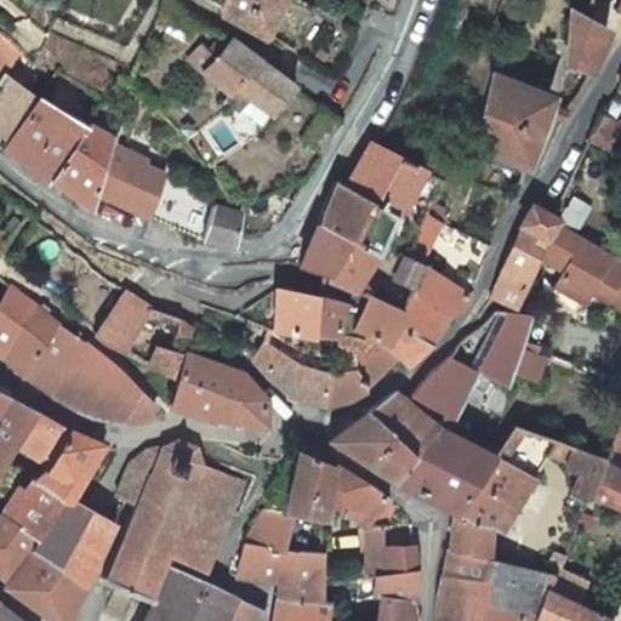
[(268,34),(284,0),(223,0),(221,7),(268,34)]
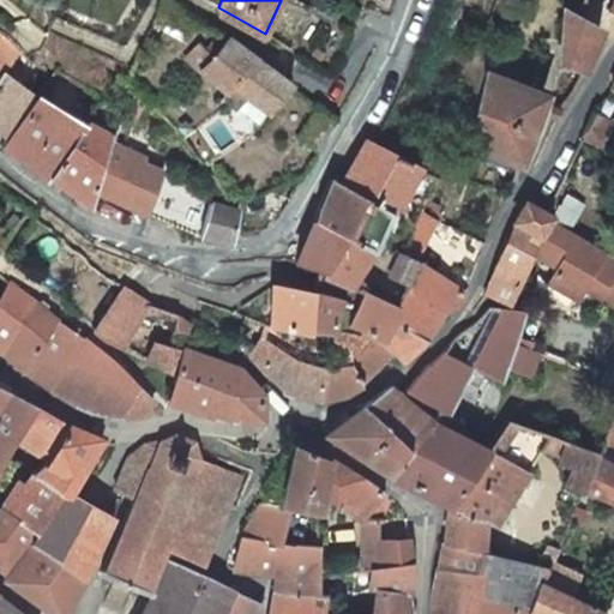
[(601,30),(565,11),(559,64),(583,73),(601,30)]
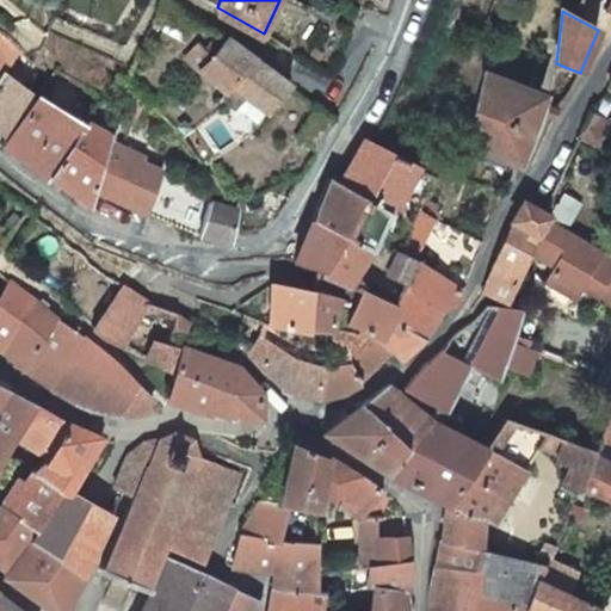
[(0,78),(4,74),(19,53),(12,42),(4,36),(0,34),(0,78)]
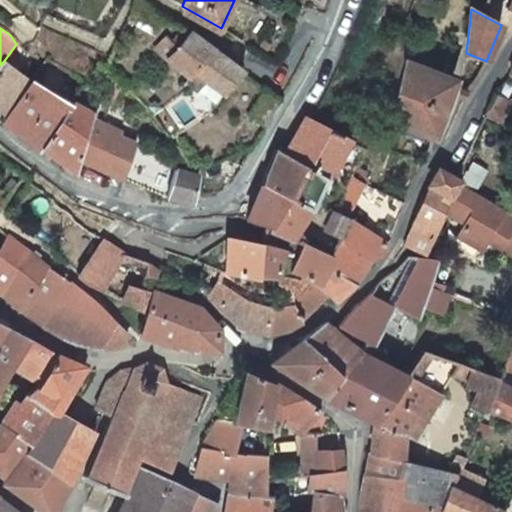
[(224,94),(243,71),(223,57),(208,45),(189,31),(182,40),(176,46),(171,40),(165,34),(152,46),(164,59),(182,75),(194,87),(203,78),(224,94)]
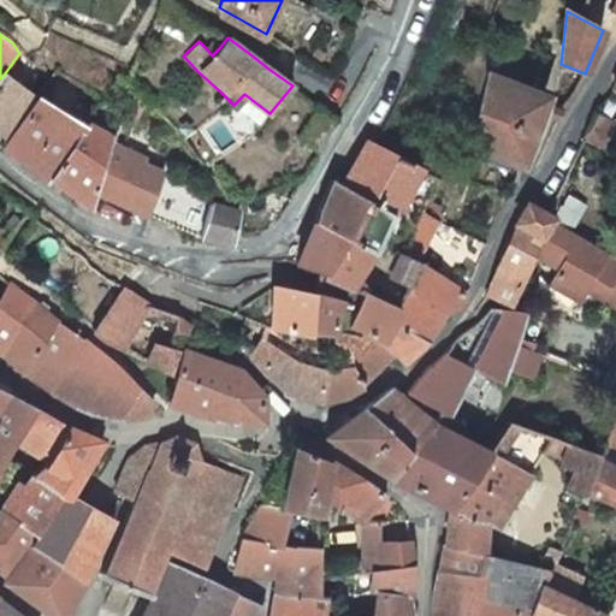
[(212,41),(206,48),(212,55),(219,48),(212,41)]
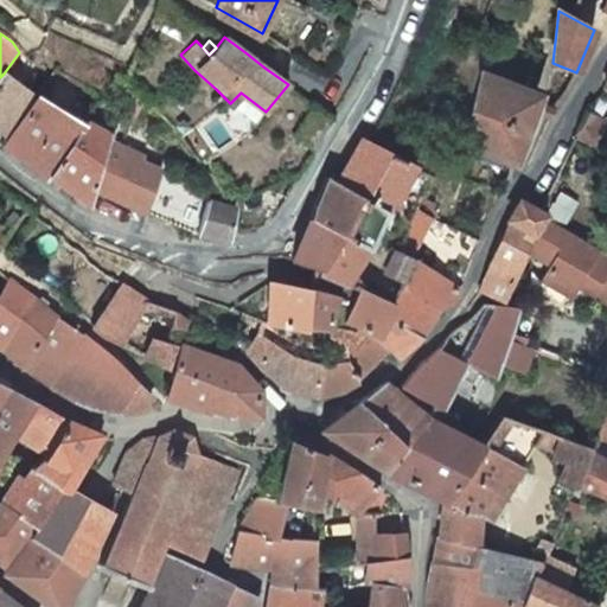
[(312,46),(308,53),(317,58),(320,52),(312,46)]
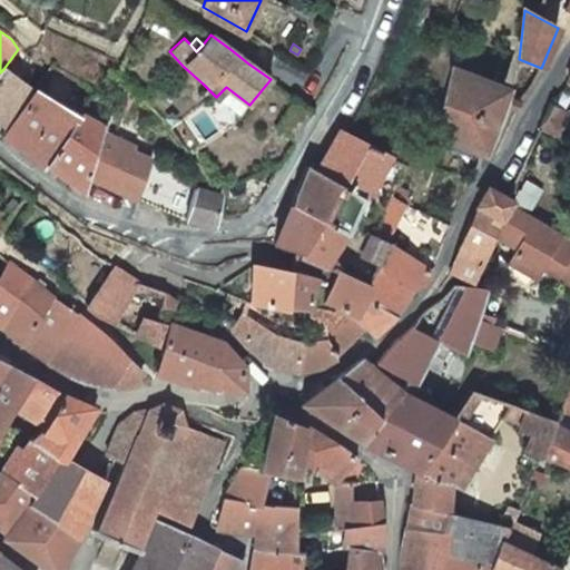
[(442,101),(438,136),(482,154),(495,124),(505,89),(451,68),(442,101)]
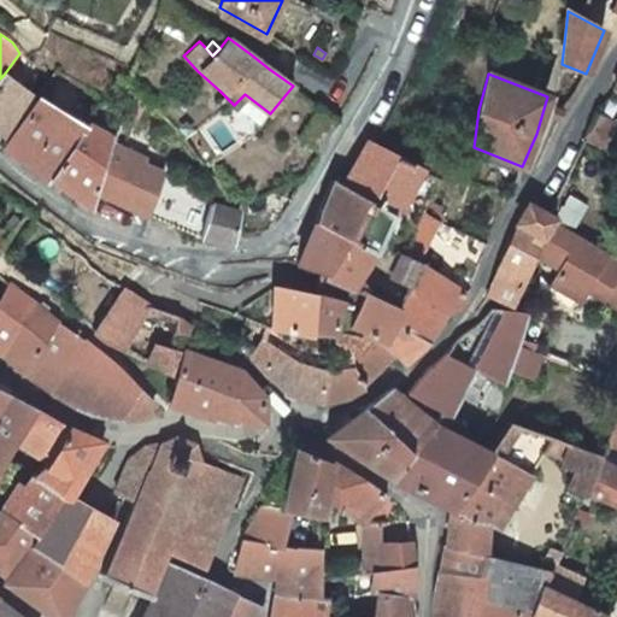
[(0,78),(0,131),(6,136),(35,98),(4,75),(0,78)]
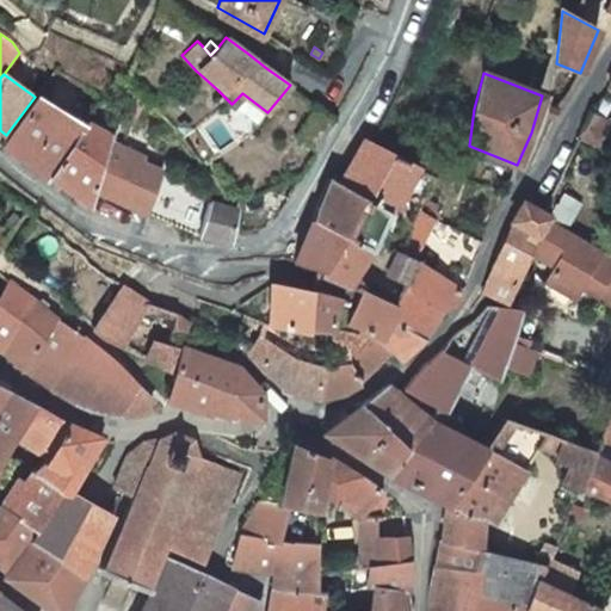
[(51,97),(39,90),(35,97),(6,135),(0,142),(0,143),(47,180),(49,177),(81,124),(47,103),(51,97)]
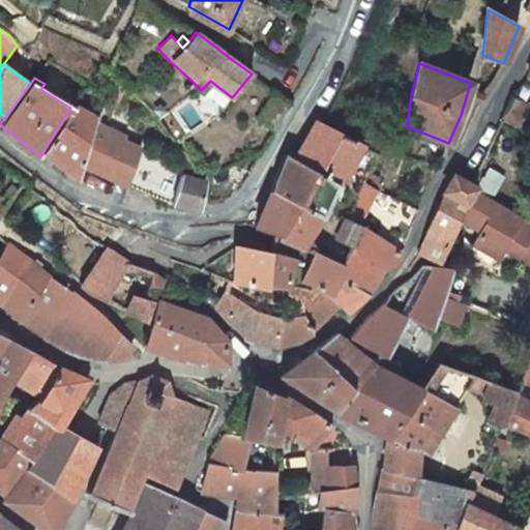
[(501,121),(517,128),(527,106),(511,97),(501,121)]
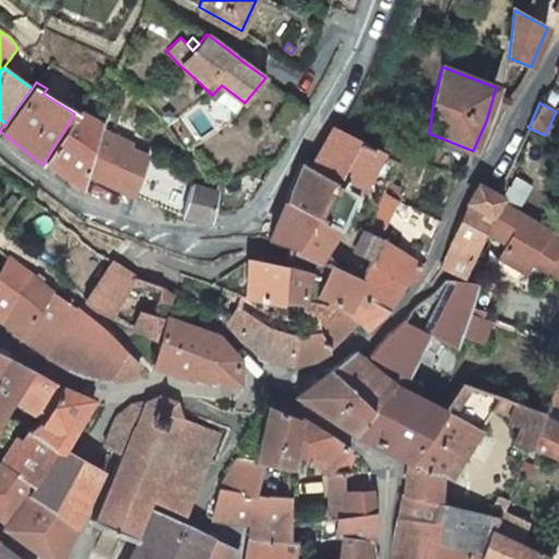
[(85,173),(99,130),(102,123),(76,110),(74,114),(45,162),(80,187),(81,187),(85,173)]
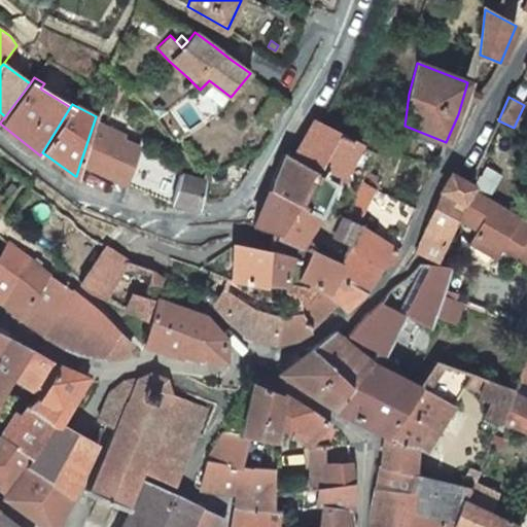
[(294,159),(335,181),(340,172),(341,173),(358,144),(314,121),(306,135),(308,136),(294,159)]
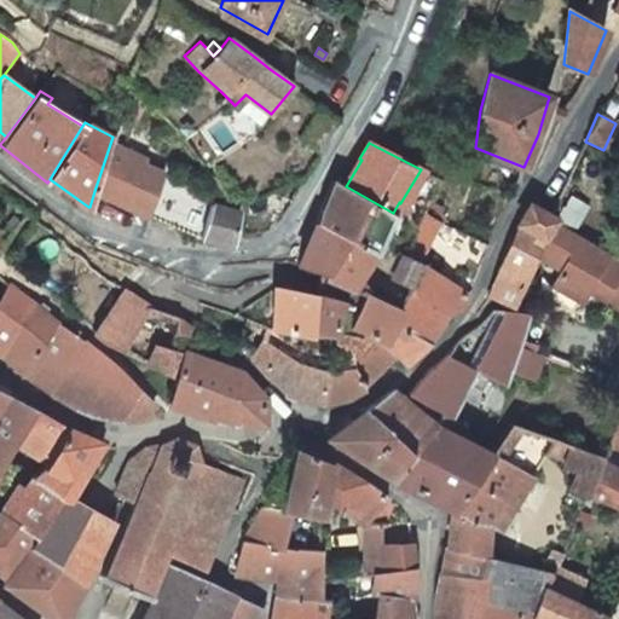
[(148,160),(110,144),(94,191),(148,215),(165,174),(146,166),(148,160)]
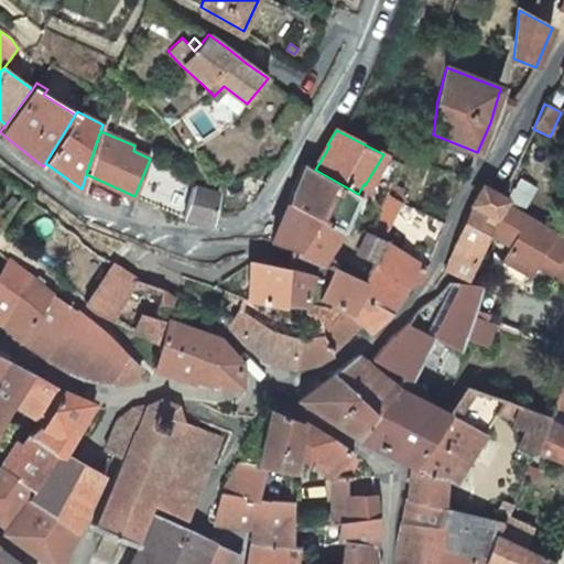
[(317,218),(340,230),(347,216),(358,194),(315,170),(303,163),(291,191),(288,204),(317,218)]
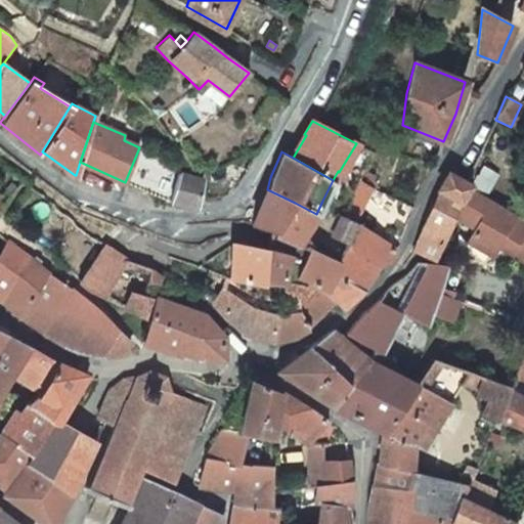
[(473,187),(487,195),(498,175),(483,167),(473,187)]
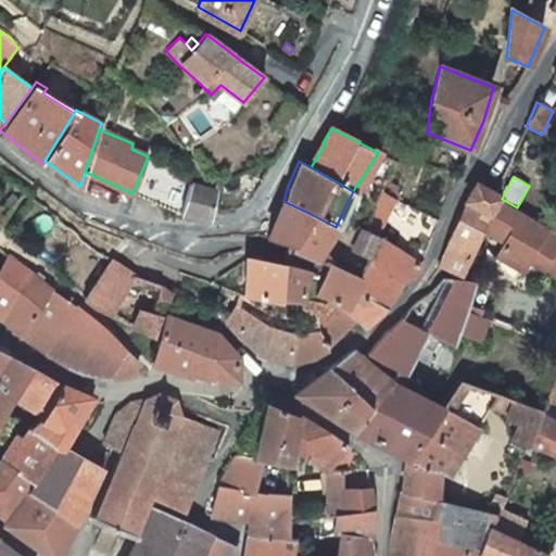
[(190,184),(179,213),(182,214),(210,219),(211,215),(210,215),(216,192),(215,191),(215,190),(214,189),(213,189),(190,184)]
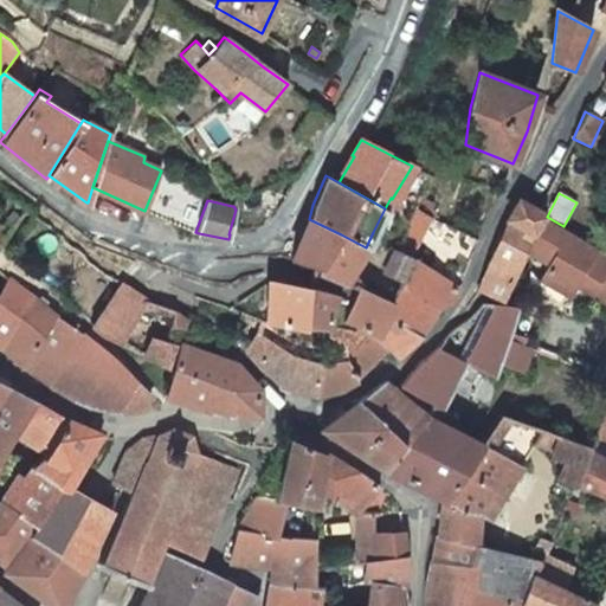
[(534,234),(545,216),(520,201),(509,220),(490,260),(479,289),(491,295),(505,301),(510,284),(516,269),(513,268),(522,250),(527,242),(532,233),(534,234)]
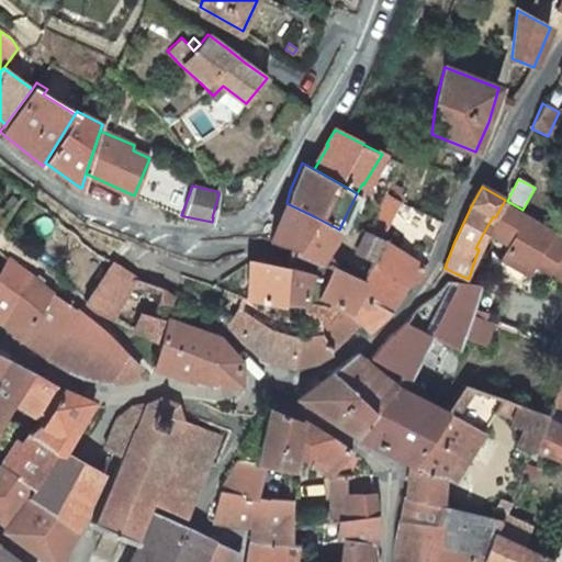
[(402,203),(384,194),(369,232),(383,239),(402,203)]
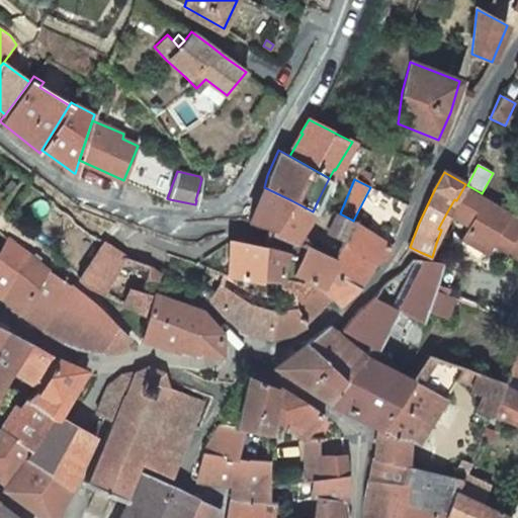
[(516,257),(517,254),(517,214),(482,193),(467,185),(465,184),(456,200),(454,199),(450,206),(475,220),(470,227),(463,239),(487,253),(493,243),(516,257)]
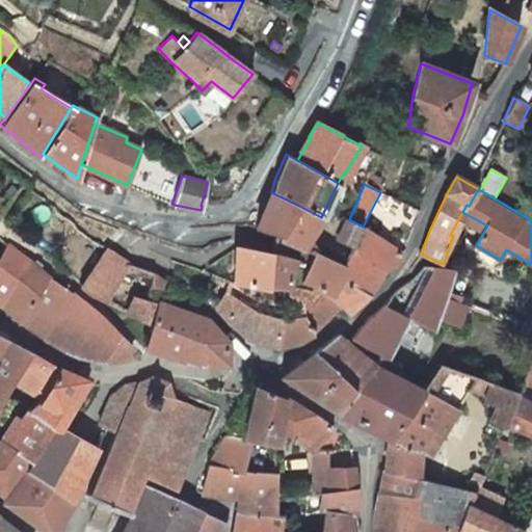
[(299,206),(271,192),(255,227),(280,235),(299,206)]
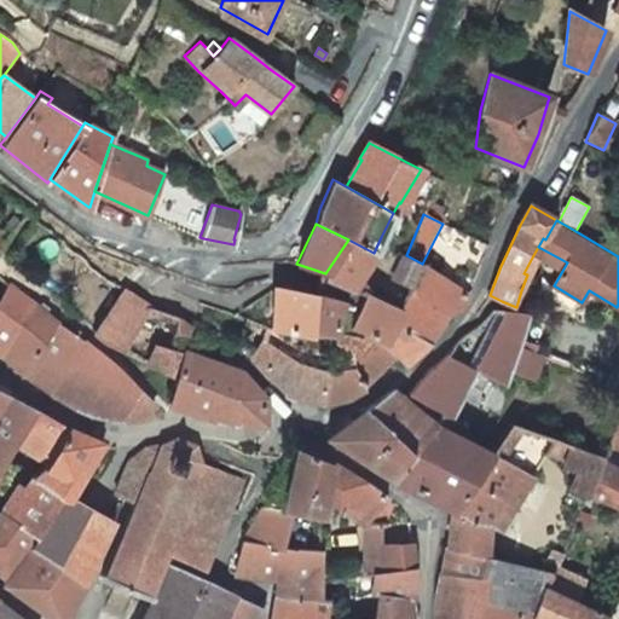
[(381,237),(374,253),(381,255),(388,241),(381,237)]
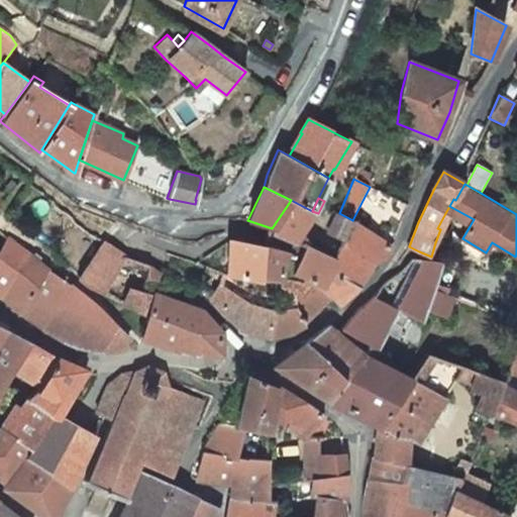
[(311,215),(312,211),(291,200),(272,228),(291,237),(311,215)]
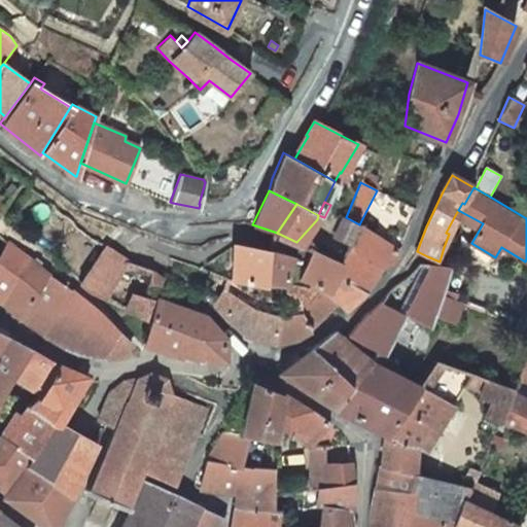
[(458,210),(454,217),(479,231),(483,223),(458,210)]
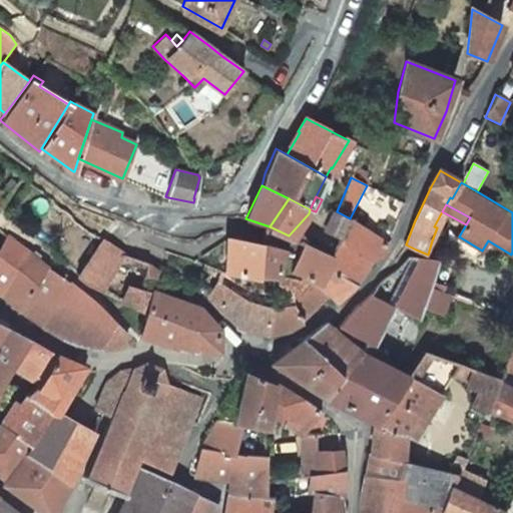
[(337,211),(332,209),(324,230),(340,238),(349,219),(350,218),(337,211)]
